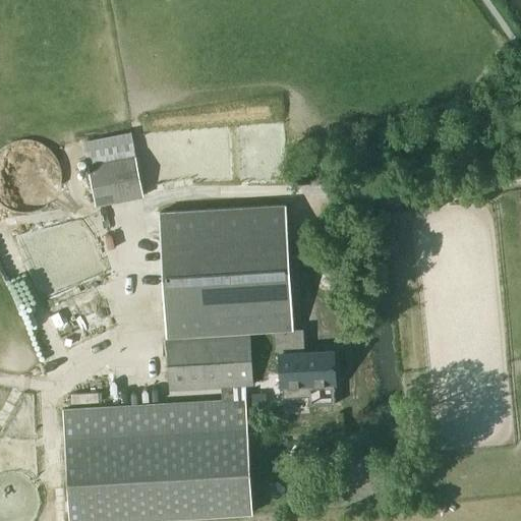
[(145,196),(139,115),(91,118),(96,199),(145,196)]
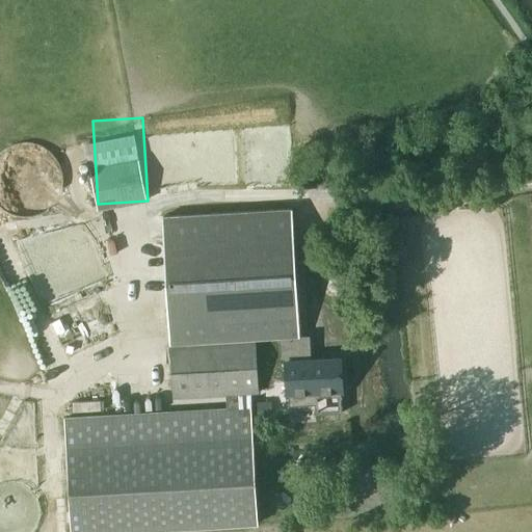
[(19,215),(28,216),(34,215),(42,212),(49,208),(52,204),(56,198),(59,192),(61,185),(62,176),(61,169),(58,162),(55,156),(51,151),(43,145),(38,143),(30,141),(25,141),(21,141),(11,143),(4,149),(0,151),(0,205),(4,209),(10,213),(19,215)]
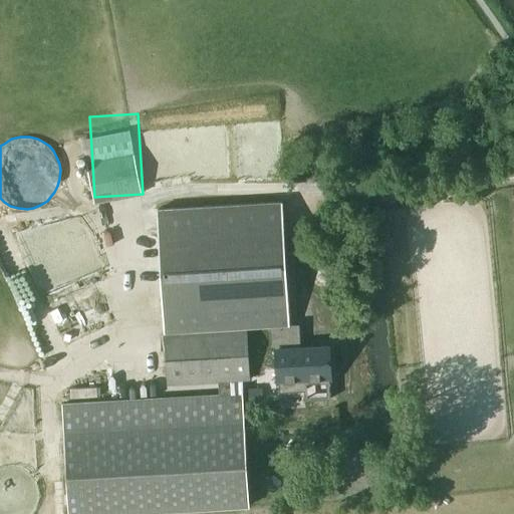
[(218,381),(219,393),(61,402),(68,513),(248,504),(241,392),(230,393),(230,380),(250,379),(248,329),(279,327),(280,347),(275,348),(277,381),(329,378),(327,345),(289,346),(288,326),(285,258),(282,200),(157,208),(168,384),(218,381)]
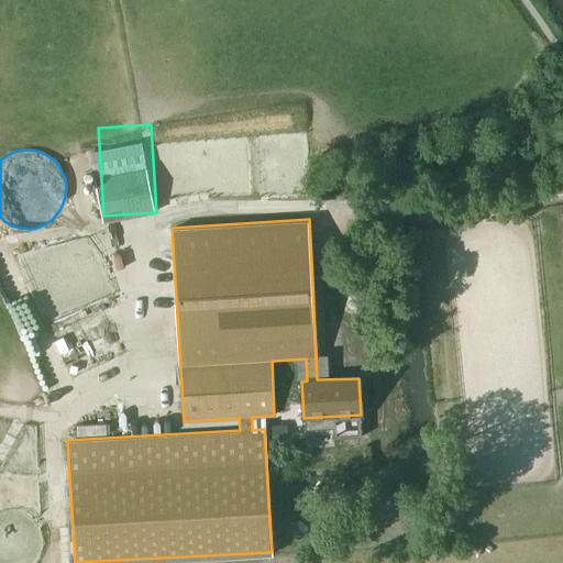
[(79,422),(80,435),(108,434),(107,421),(79,422)]
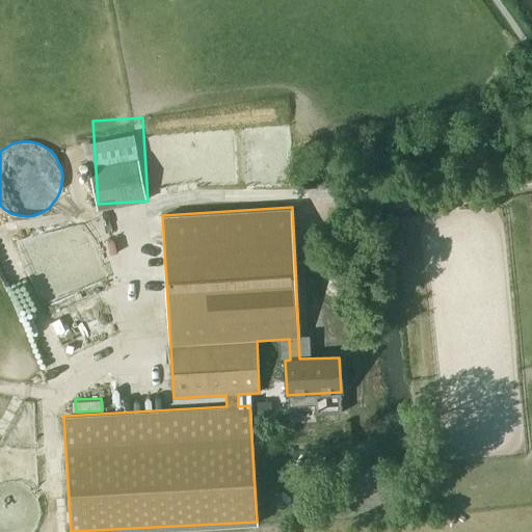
[(271,415),(271,400),(257,401),(258,415),(271,415)]
